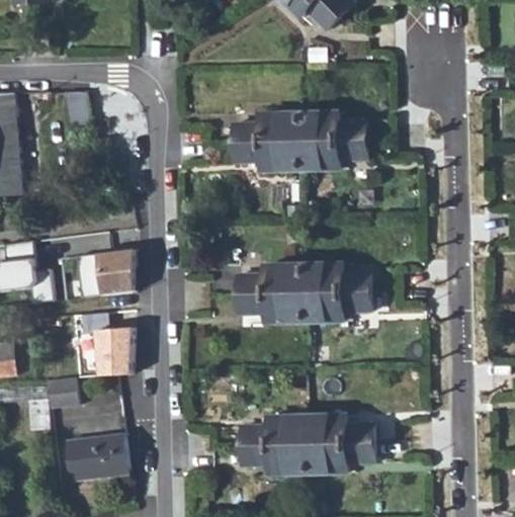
[(282,0),(301,16),(306,11),(327,30),(342,16),(325,0),(282,0)]
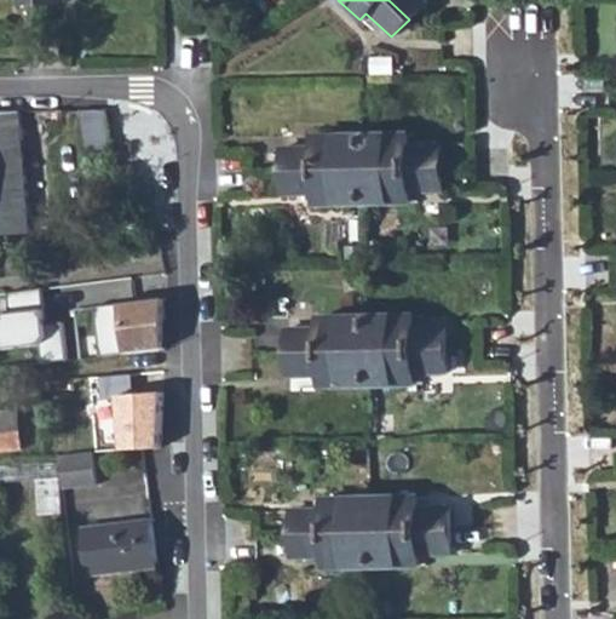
[(389,0),(409,19),(422,5),(425,4),(420,0),(389,0)]
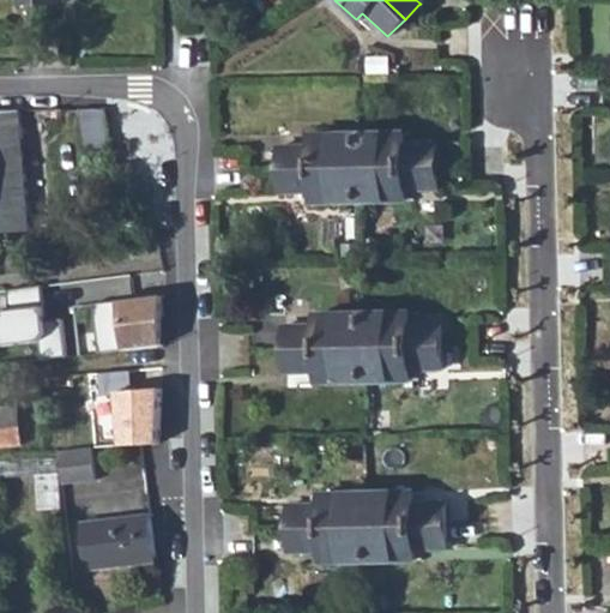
[(400,133),(355,134),(356,168),(433,167),(433,143),(402,143),(400,133)]
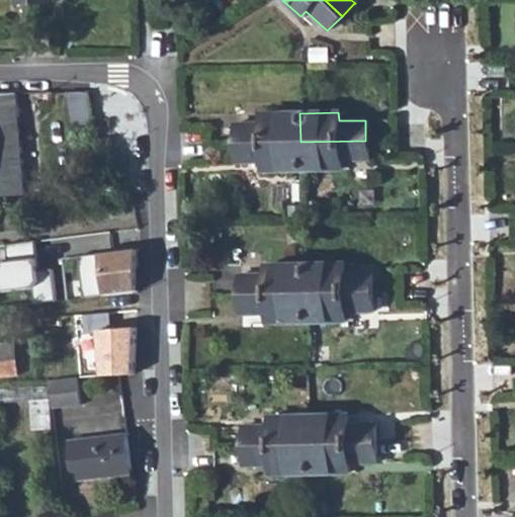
[(235,123),(235,144),(301,142),(299,113),(261,113),(261,122),(235,123)]
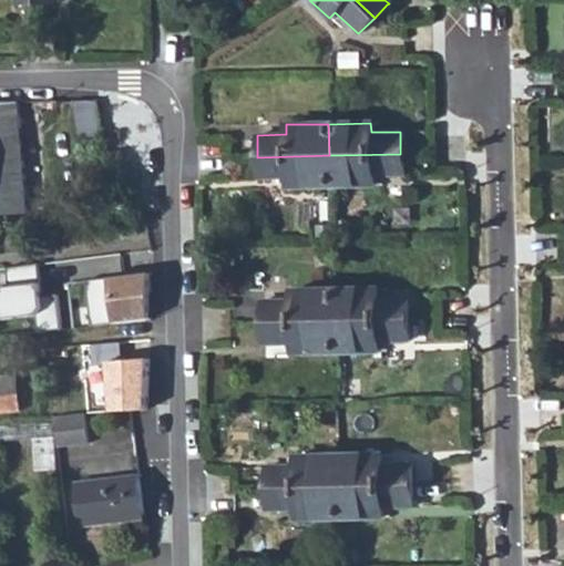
[(400,154),(329,155),(330,185),(372,184),(372,175),(400,174),(400,154)]
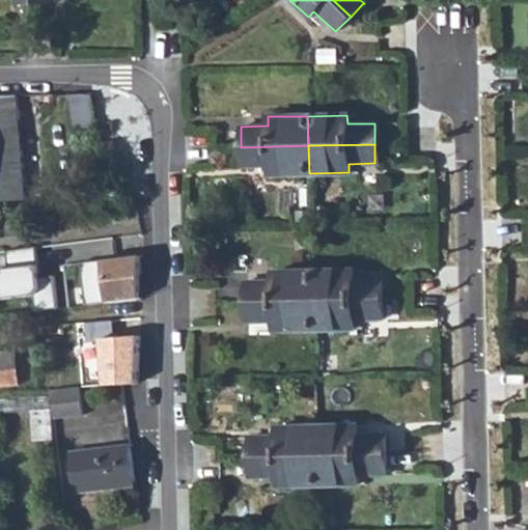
[(308,145),(241,147),(241,167),(269,166),(269,174),(309,173),(308,145)]
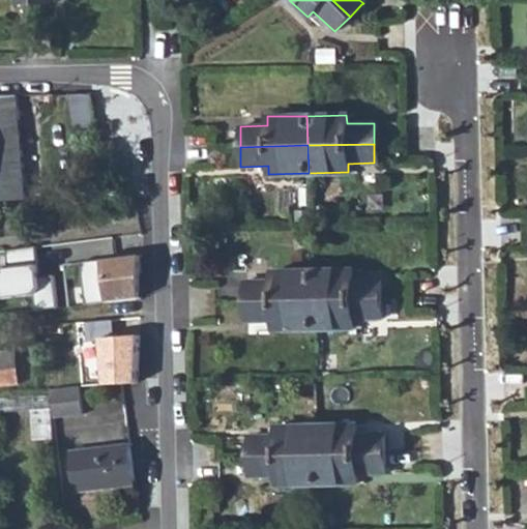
[(33,246),(5,250),(7,267),(0,268),(0,295),(32,291),(34,307),(55,304),(51,272),(36,274),(33,246)]
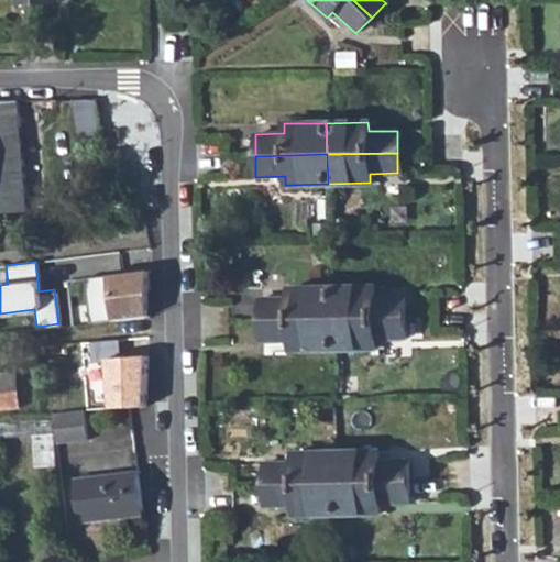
[(150,270),(85,277),(90,321),(149,315),(149,294),(150,270)]
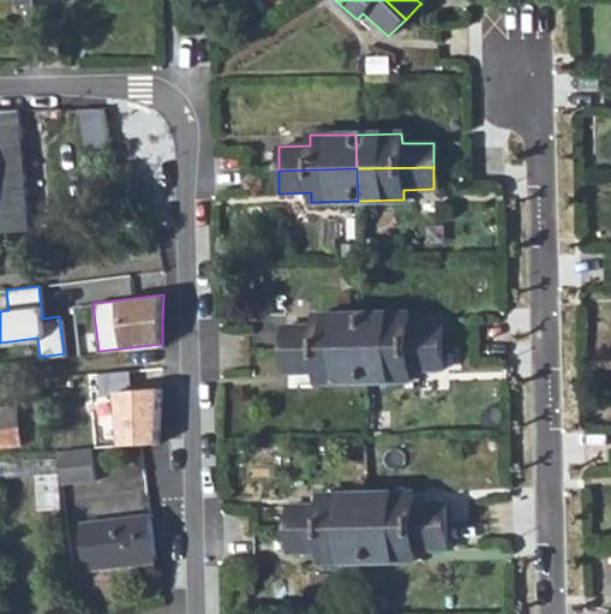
[(406,311),(360,313),(360,349),(437,346),(437,321),(406,321),(406,311)]
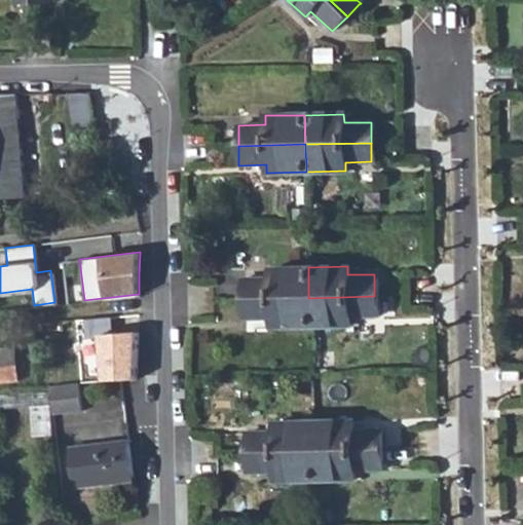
[(241,277),(241,299),(308,298),(308,267),(269,267),(269,276),(241,277)]
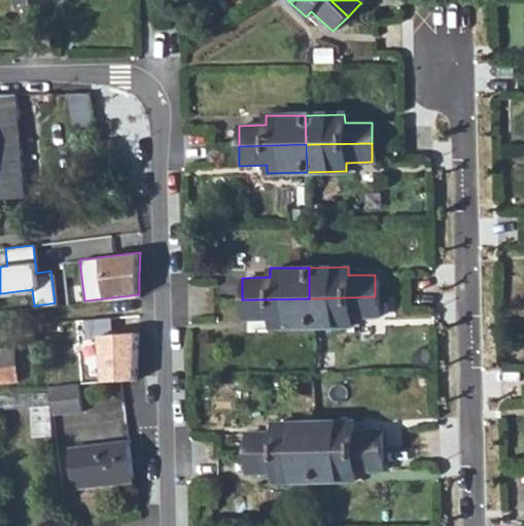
[(375,296),(309,299),(310,325),(349,324),(349,315),(376,315),(375,296)]
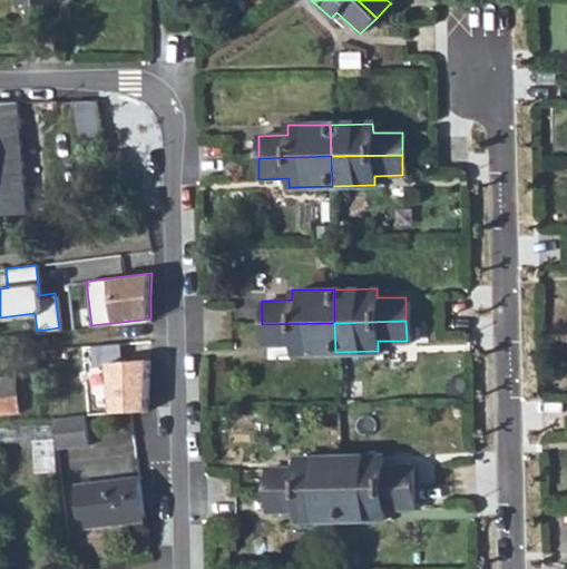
[(334,323),(262,324),(262,344),(293,343),(293,353),(335,352),(334,323)]
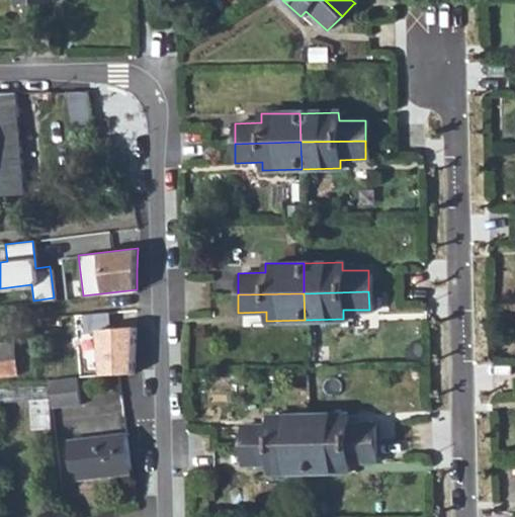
[(91,329),(93,376),(126,372),(124,328),(91,329)]
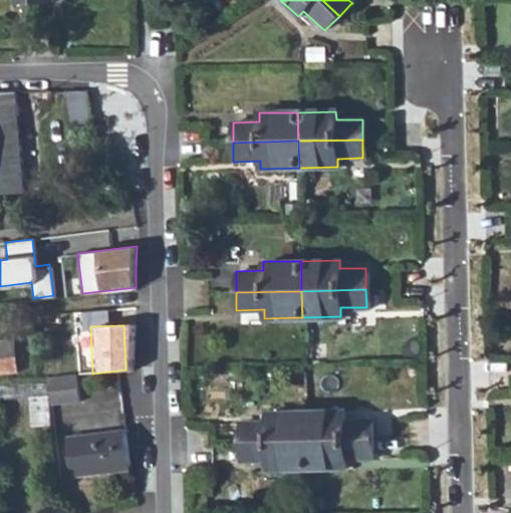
[(24,352),(17,354),(21,366),(27,365),(24,352)]
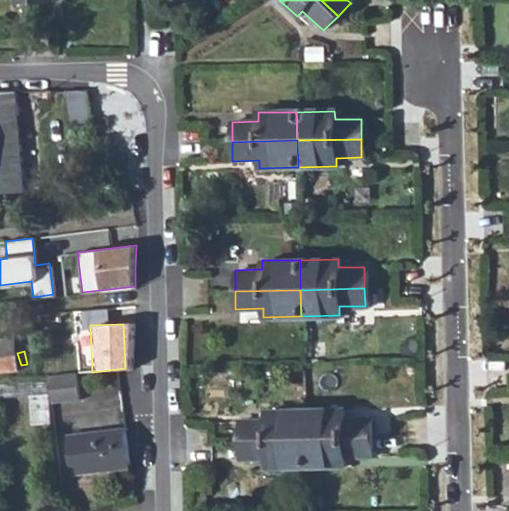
[(76,371),(48,372),(49,399),(77,398),(76,371)]
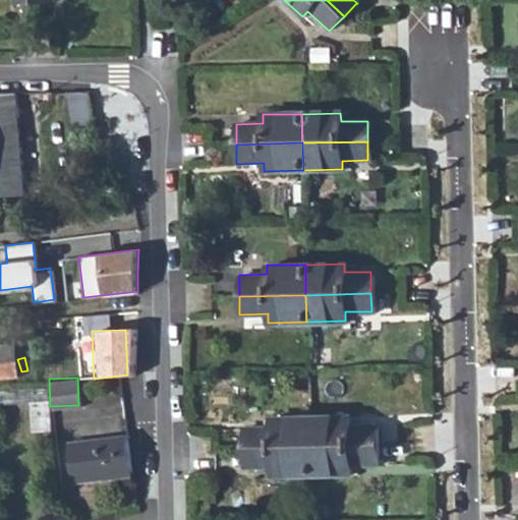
[(348,414),(308,415),(309,446),(375,445),(375,424),(348,423),(348,414)]
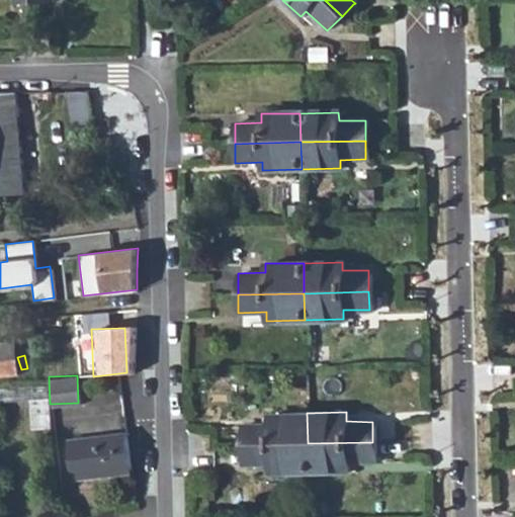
[(242,424),(241,445),(308,443),(307,413),(269,415),(269,423),(242,424)]
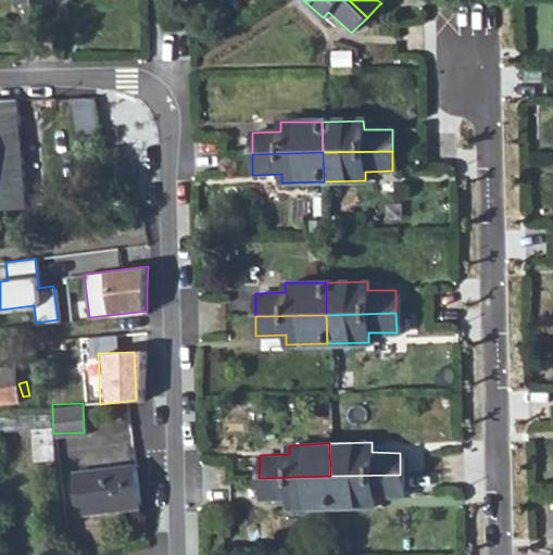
[(136,484),(134,467),(75,474),(79,509),(113,505),(113,509),(138,507),(136,484)]
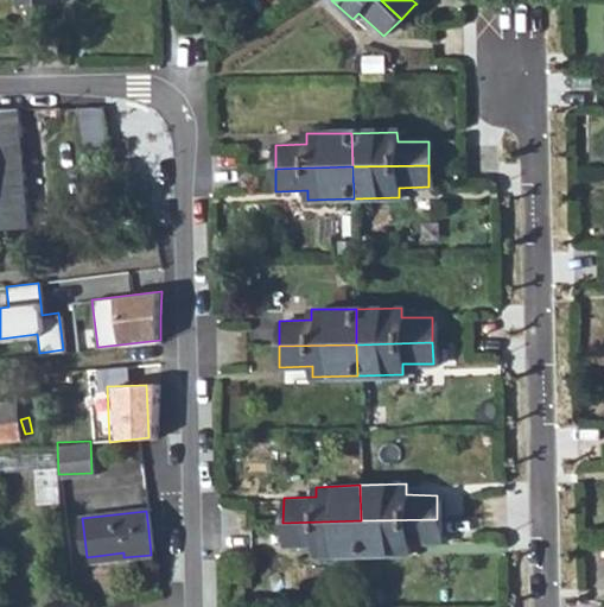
[(437,519),(361,520),(362,554),(407,552),(407,543),(437,542),(437,519)]
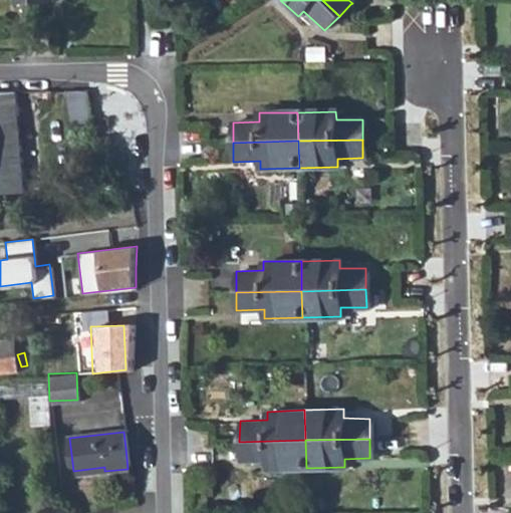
[(305,440),(239,442),(240,460),(268,459),(268,468),(306,468),(305,440)]
